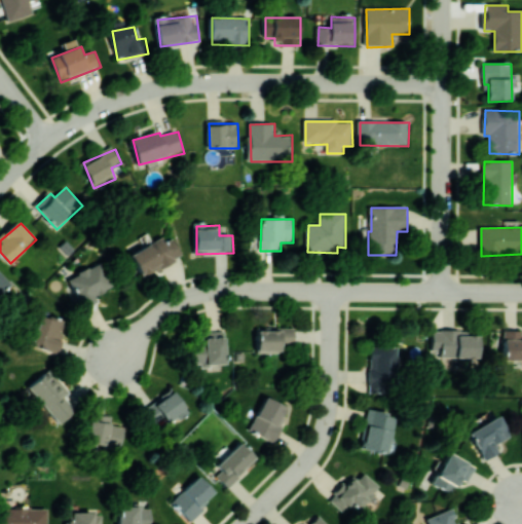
[(175,239),(168,242),(164,238),(132,256),(145,278),(185,257),(175,239)]
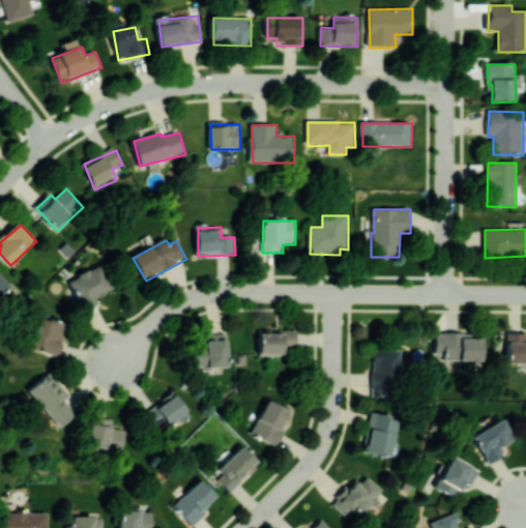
[(71,280),(85,312),(104,303),(100,297),(117,290),(106,265),(71,280)]
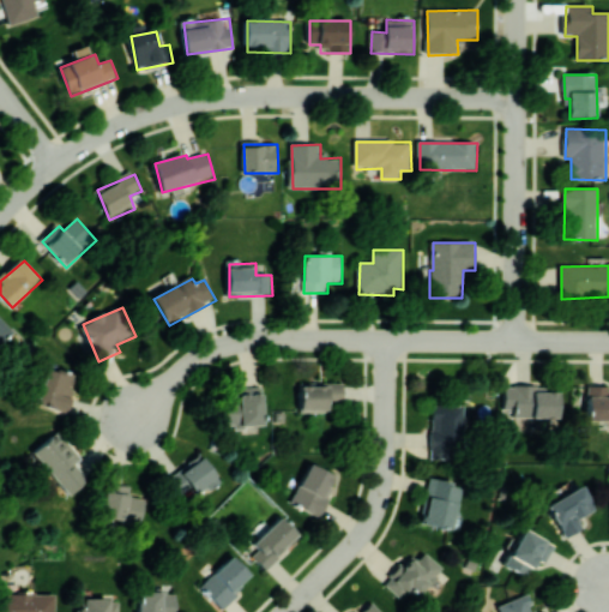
[(0,348),(16,333),(0,316),(0,348)]
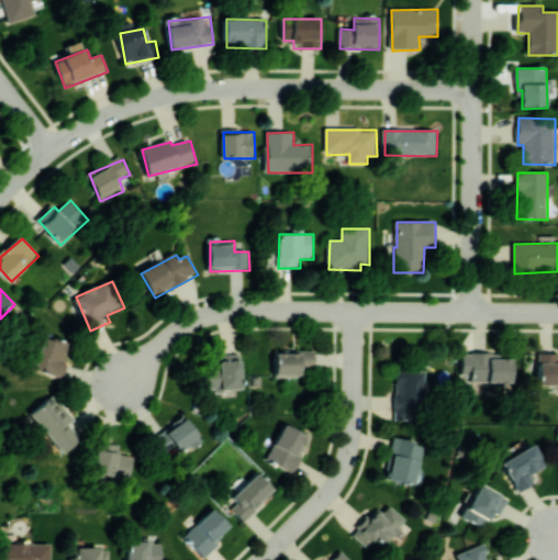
[(36,369),(62,377),(71,346),(45,338),(36,369)]
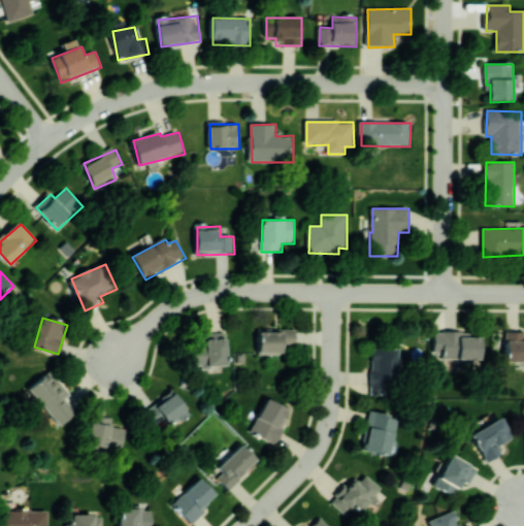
[(260,355),(296,355),(296,330),(261,330),(260,355)]
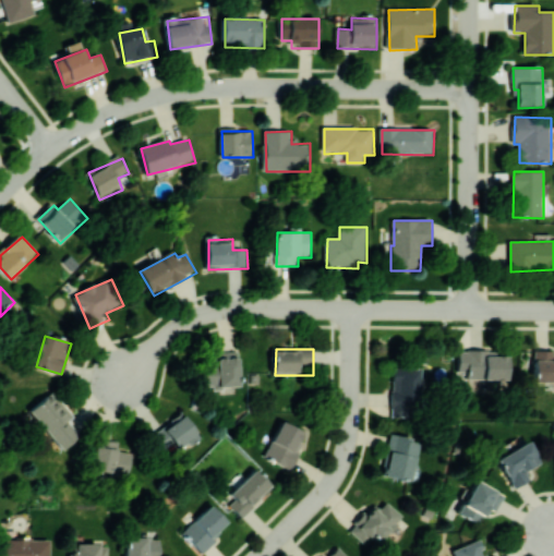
[(469,381),(510,381),(510,357),(496,357),(496,352),(461,351),(461,373),(470,373),(469,381)]
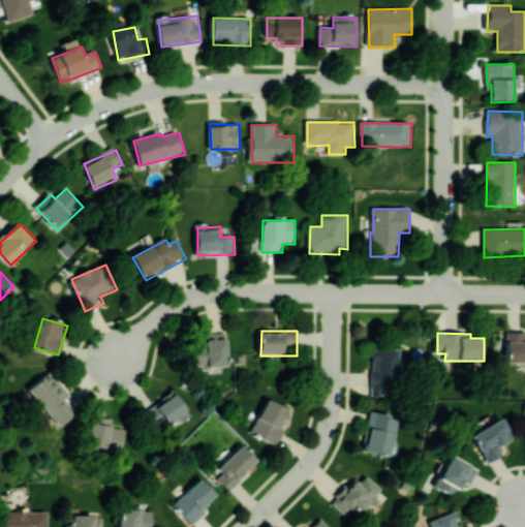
[(197,369),(229,368),(228,335),(207,336),(207,339),(196,340),(197,369)]
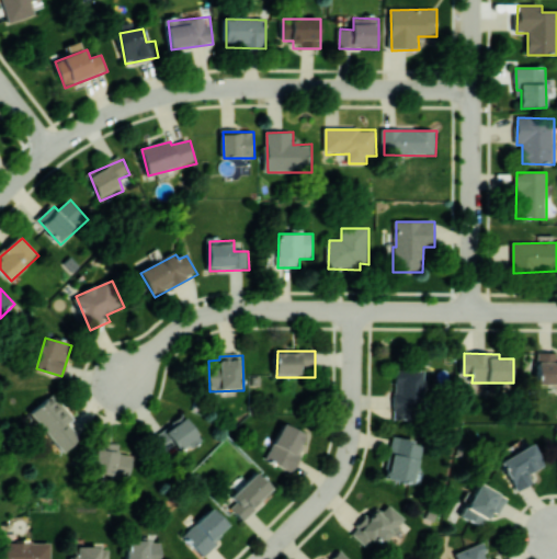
[(556,356),(540,356),(540,385),(556,385),(556,356)]
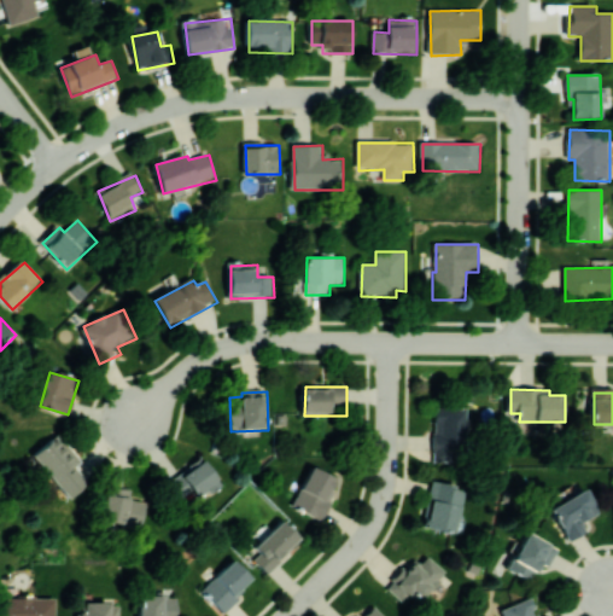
[(467,411),(437,411),(436,459),(467,460),(467,411)]
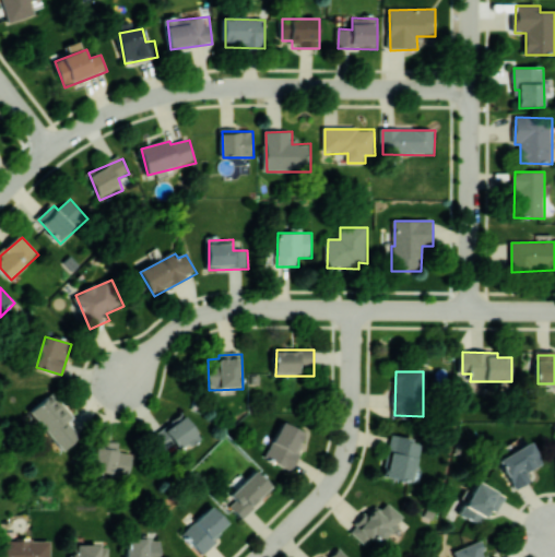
[(32,413),(66,452),(89,433),(55,393),(32,413)]
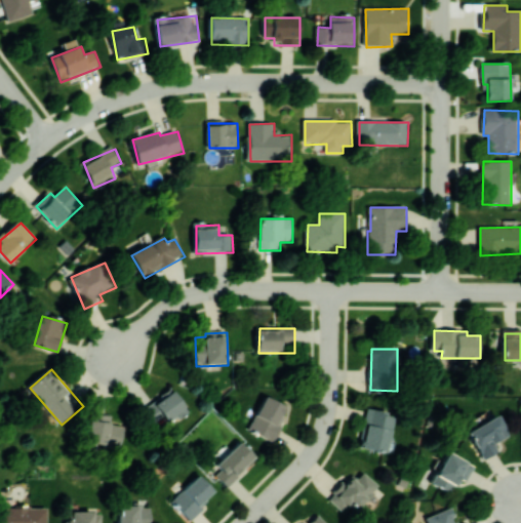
[(191,409),(171,389),(146,412),(157,425),(165,416),(173,426),(191,409)]
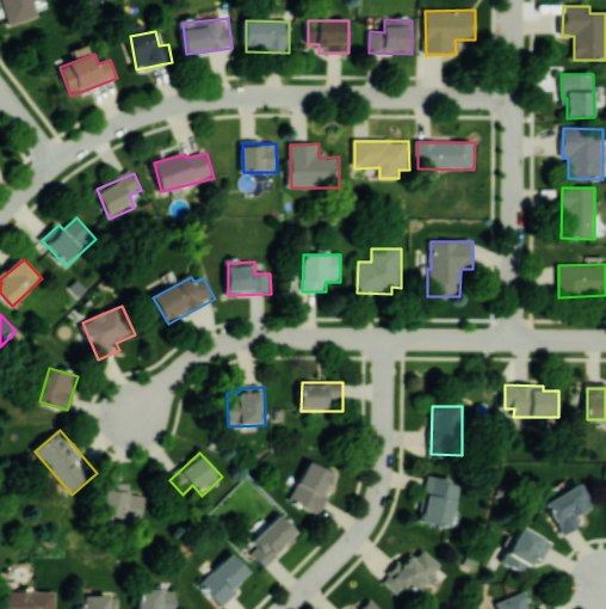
[(291,502),(319,515),(338,475),(309,462),(291,502)]
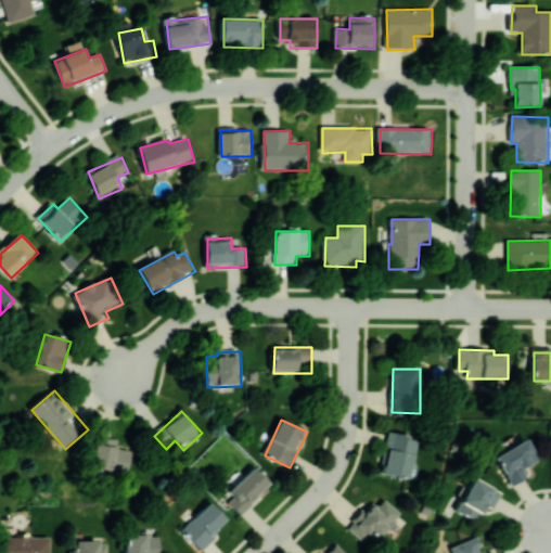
[(410,479),(419,438),(392,433),(384,474),(410,479)]
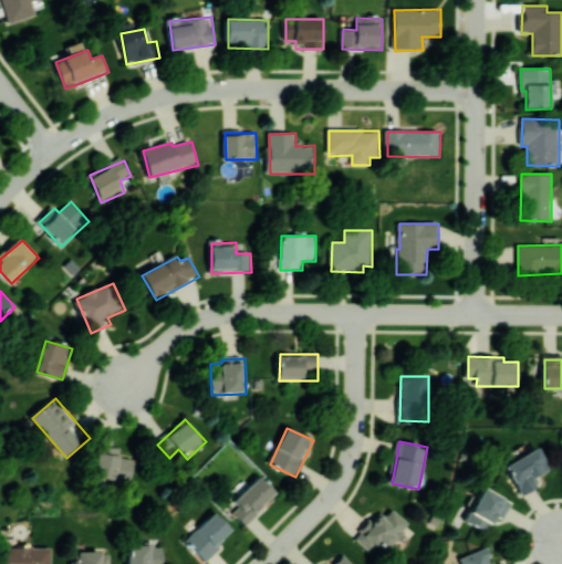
[(136,460),(123,459),(124,449),(101,447),(96,479),(134,483),(136,460)]
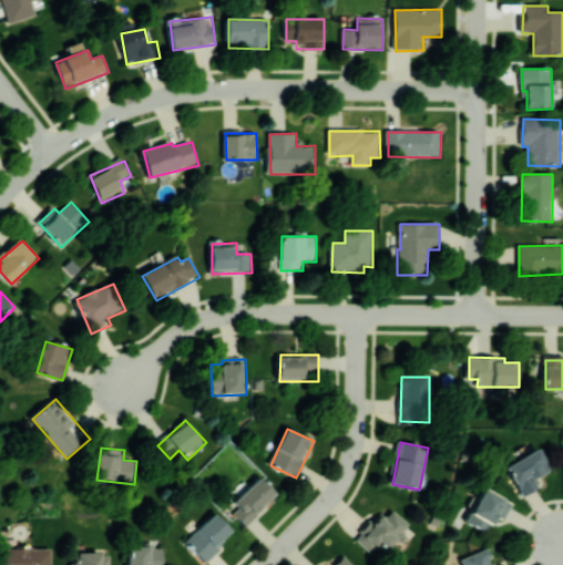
[(507,468),(524,497),(541,489),(536,481),(552,472),(540,449),(507,468)]
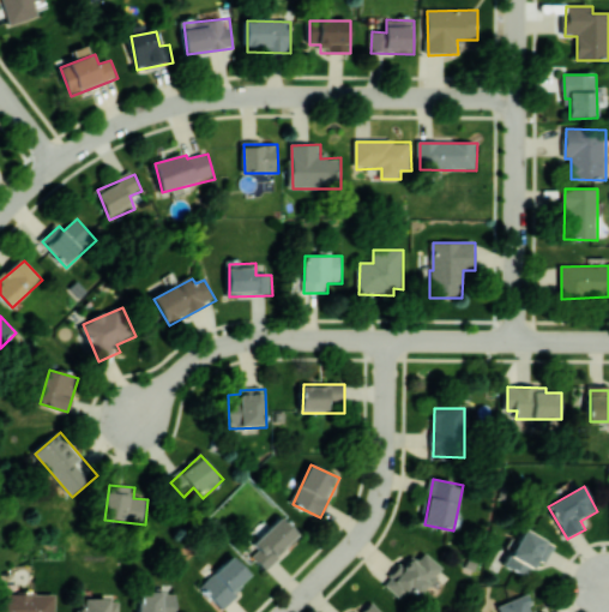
[(254,557),(267,570),(302,538),(283,517),(254,545),(261,551),(254,557)]
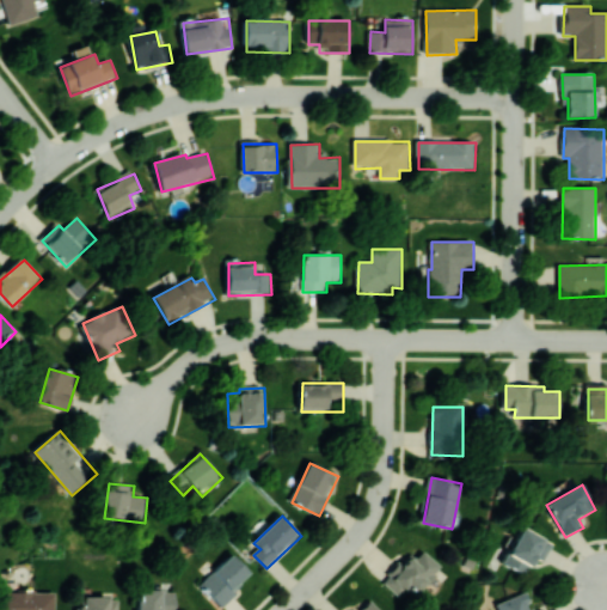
[(555,544),(525,529),(506,563),(529,577),(539,559),(545,562),(555,544)]
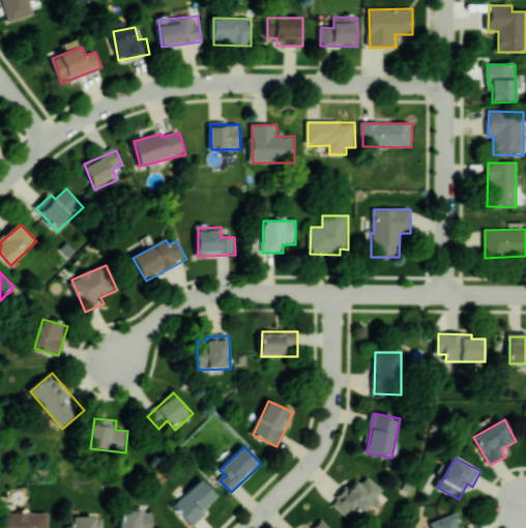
[(364,517),(383,490),(368,478),(362,485),(354,478),(333,507),(348,517),(353,509),(364,517)]
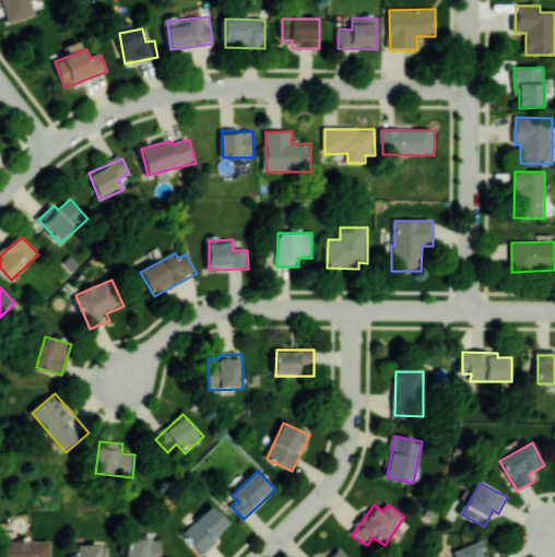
[(185,535),(204,556),(219,542),(214,537),(229,524),(213,507),(185,535)]
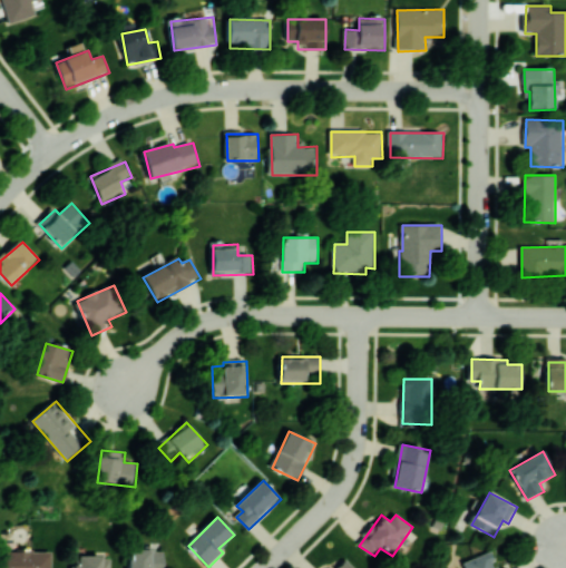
[(164,567),(165,550),(129,549),(128,567),(164,567)]
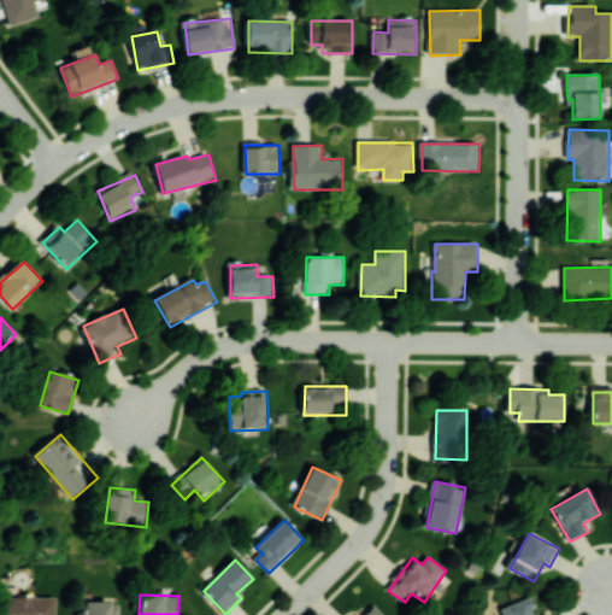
[(57,614),(57,597),(0,597),(0,614),(57,614)]
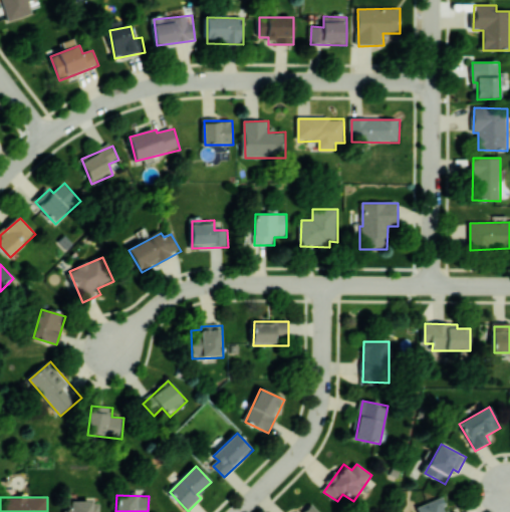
[(420,507),(421,511),(448,511),(443,498),(420,507)]
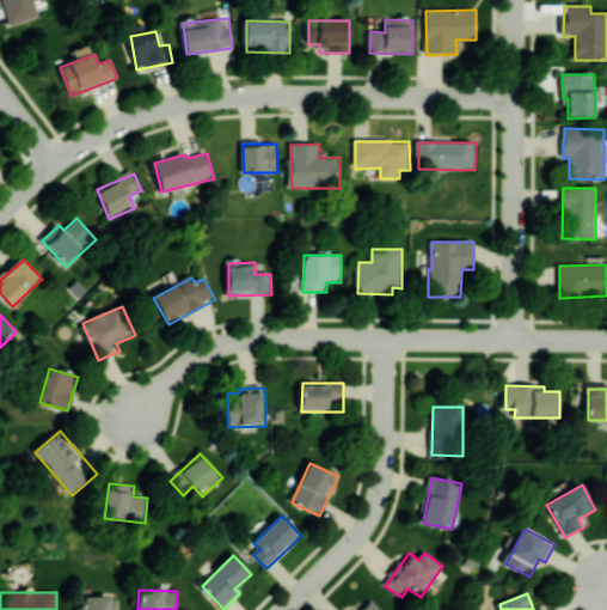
[(118,609),(120,598),(79,598),(78,609),(118,609)]
